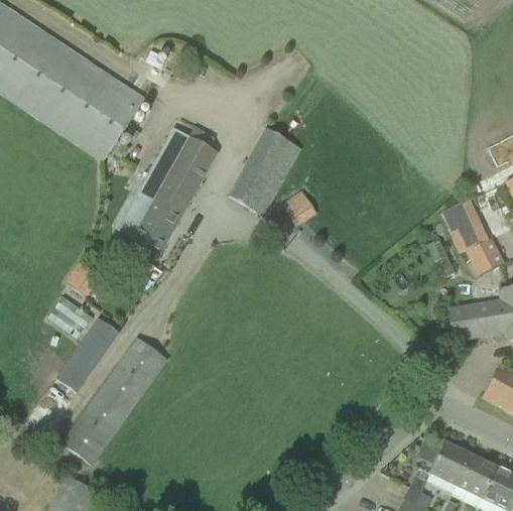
[(0,90),(105,159),(113,148),(126,157),(142,132),(129,123),(145,98),(0,1),(0,90)]
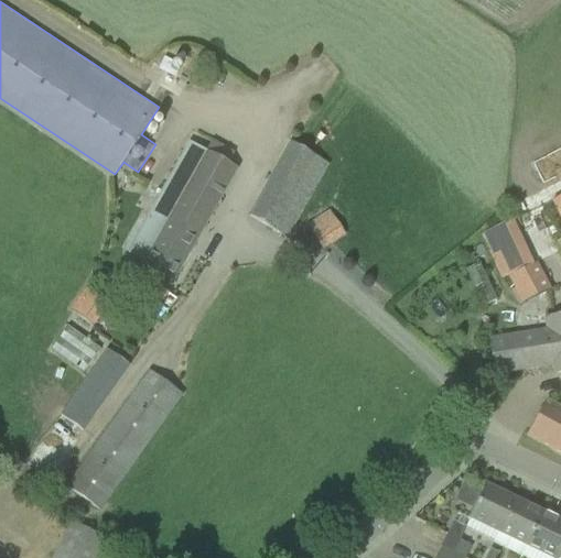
[(174,277),(237,166),(229,161),(235,148),(214,137),(207,146),(193,139),(193,140),(192,140),(129,251),(174,277)]
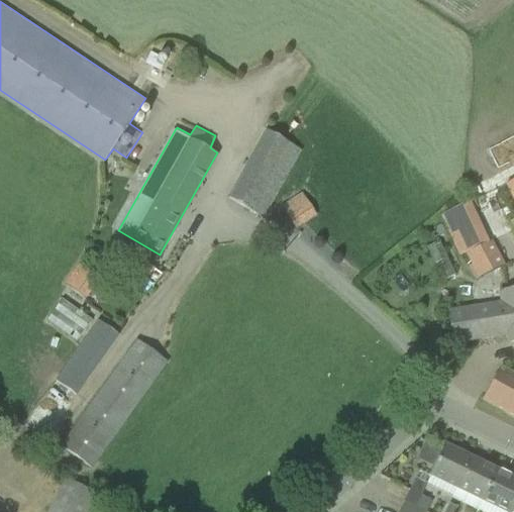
[(265,214),(275,196),(303,147),(270,128),(231,195),(265,214)]
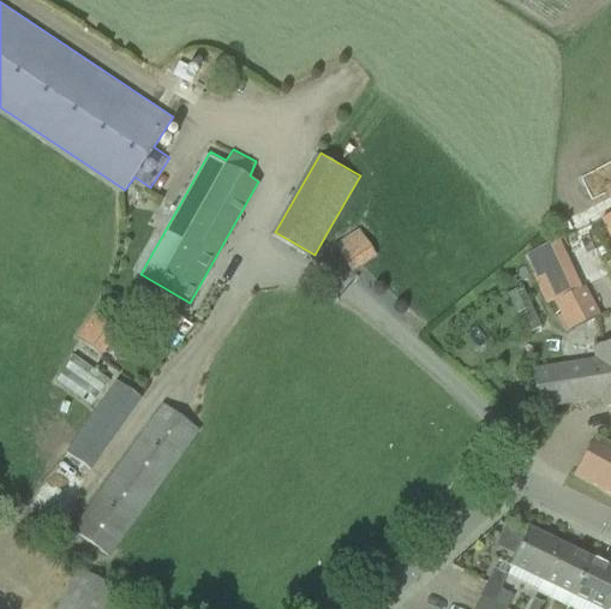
[(353,267),(364,260),(377,250),(361,231),(340,246),(339,248),(353,267)]
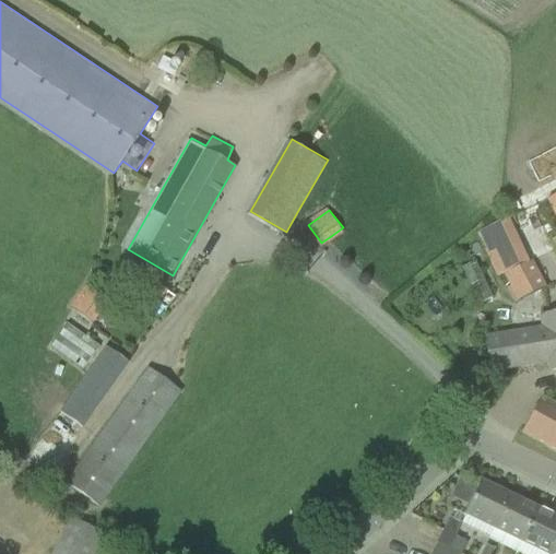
[(534,259),(532,260),(508,270),(520,296),(546,284),(534,259)]
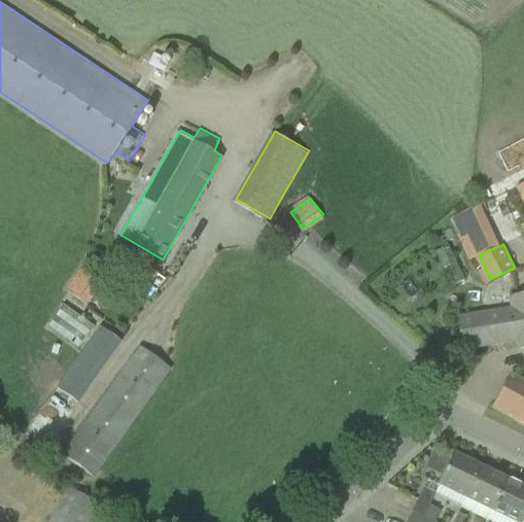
[(105,282),(81,265),(67,284),(70,286),(90,302),(105,282)]
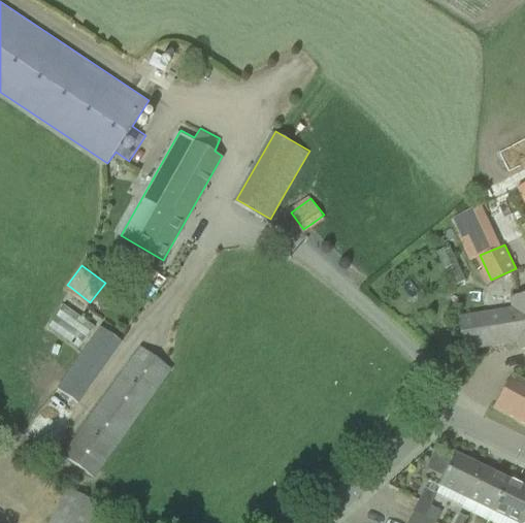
[(521,347),(524,346),(524,293),(511,295),(513,306),(460,315),(465,348),(520,339),(521,347)]
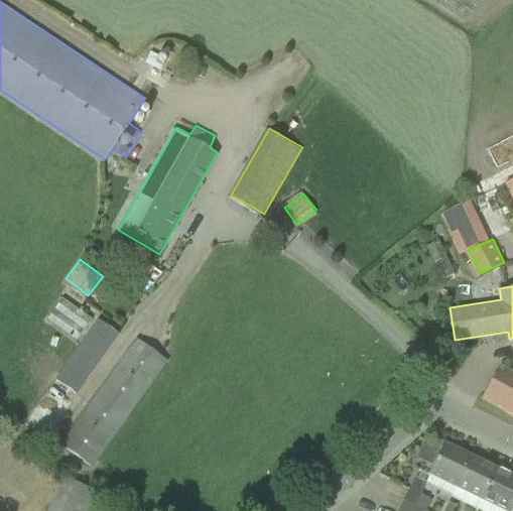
[(49,313),(75,333),(90,311),(66,292),(49,313)]
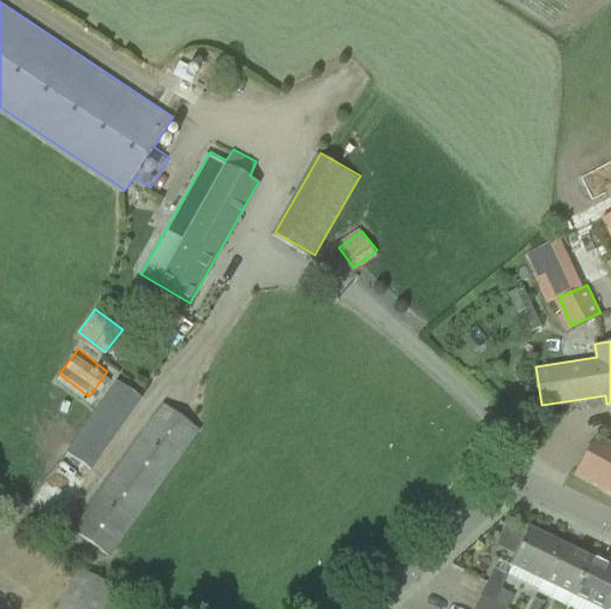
[(93,464),(145,393),(120,375),(69,446),(93,464)]
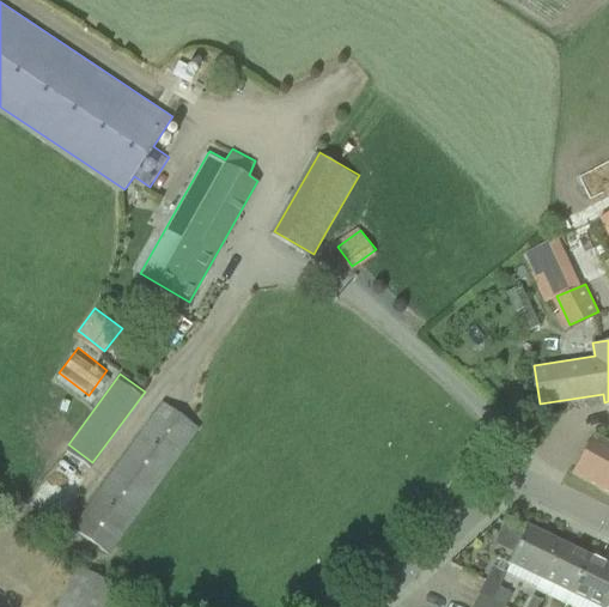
[(200,425),(165,400),(75,526),(110,551),(200,425)]
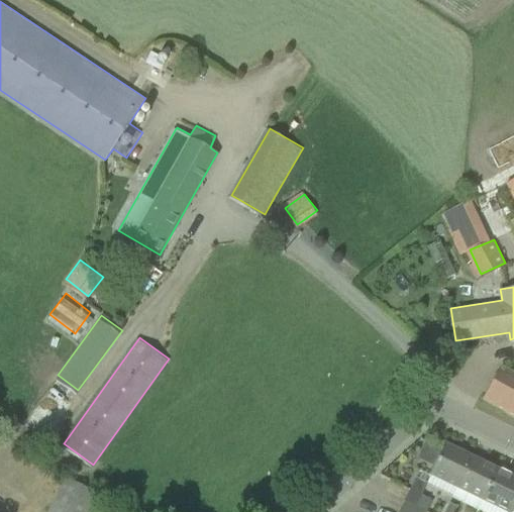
[(513,370),(503,365),(485,396),(513,411),(513,370)]
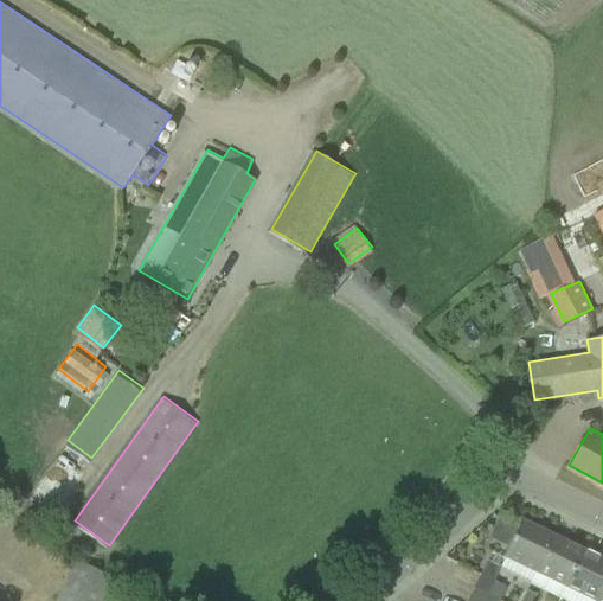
[(538,570),(556,532),(525,518),(507,555),(538,570)]
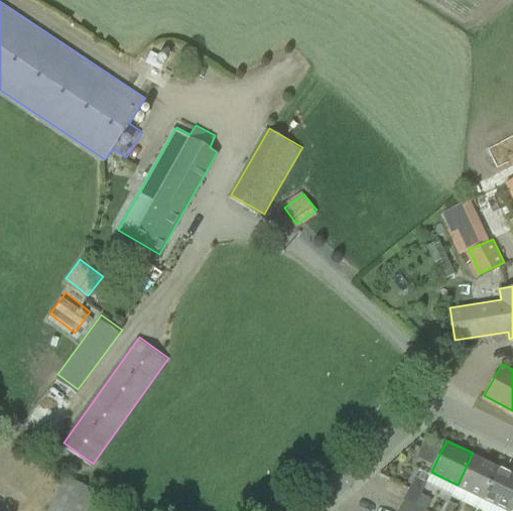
[(458,485),(484,497),(499,466),(473,453),(458,485)]
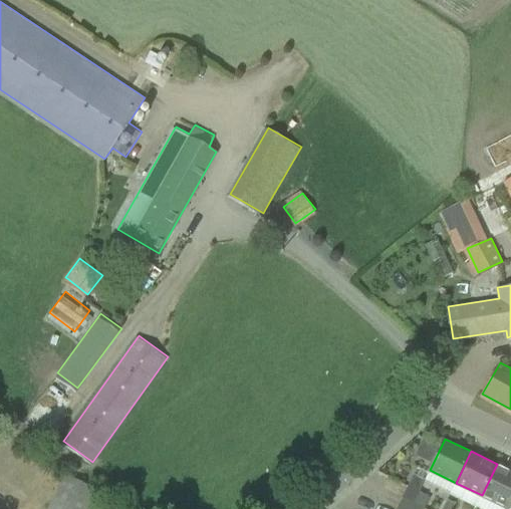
[(510,470),(497,464),(482,495),(507,507),(510,500),(510,470)]
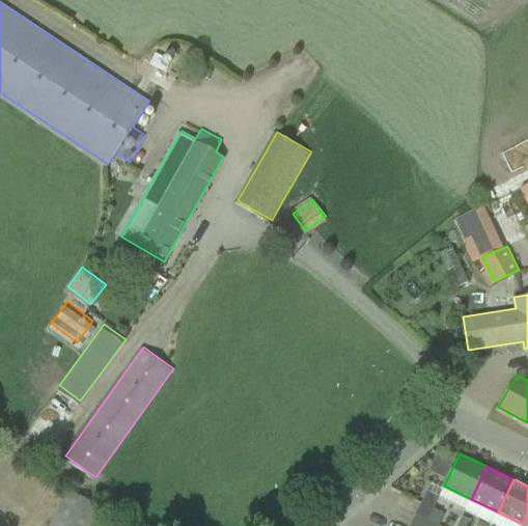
[(417,511),(437,521),(443,510),(435,506),(441,494),(428,488),(417,511)]
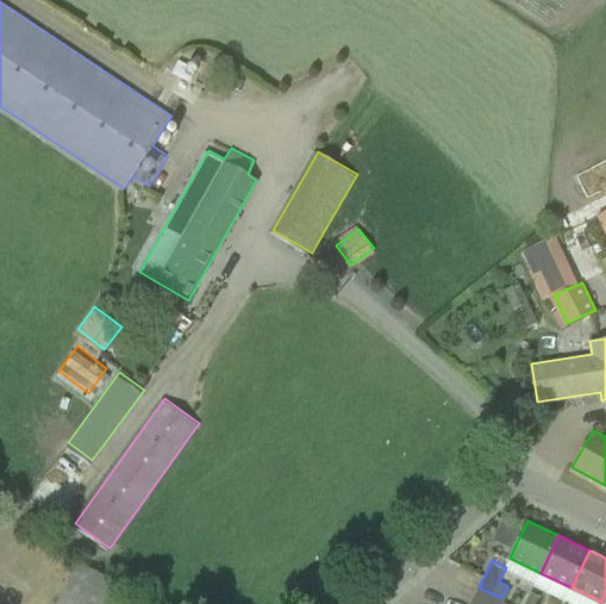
[(58,603),(102,603),(117,579),(81,561),(58,603)]
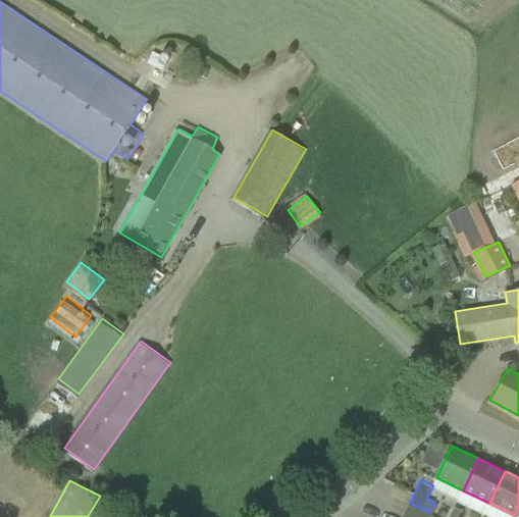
[(405,514),(410,516),(431,516),(433,514),(429,512),(410,503),(405,514)]
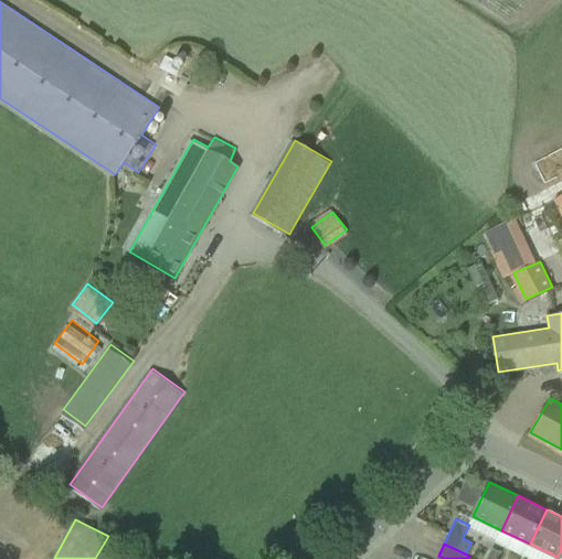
[(502,549),(495,546),(487,558),(501,558),(498,557),(502,549)]
